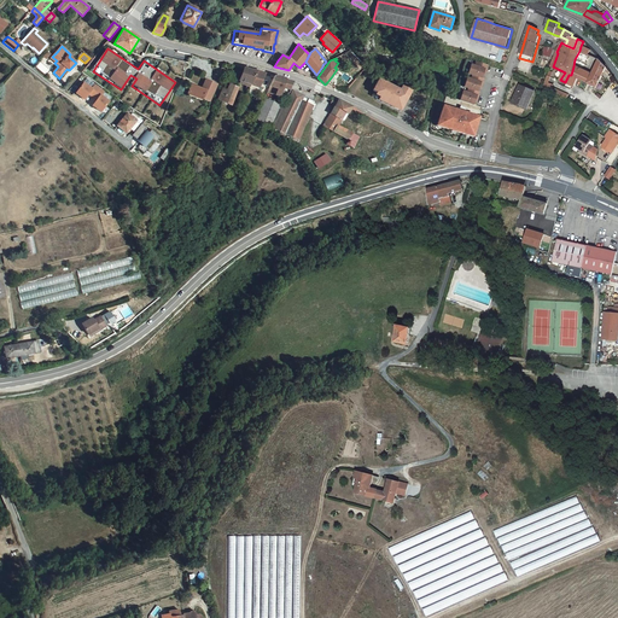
[(598,88),(606,68),(601,62),(599,59),(593,74),(588,71),(584,82),(596,87),(598,88)]
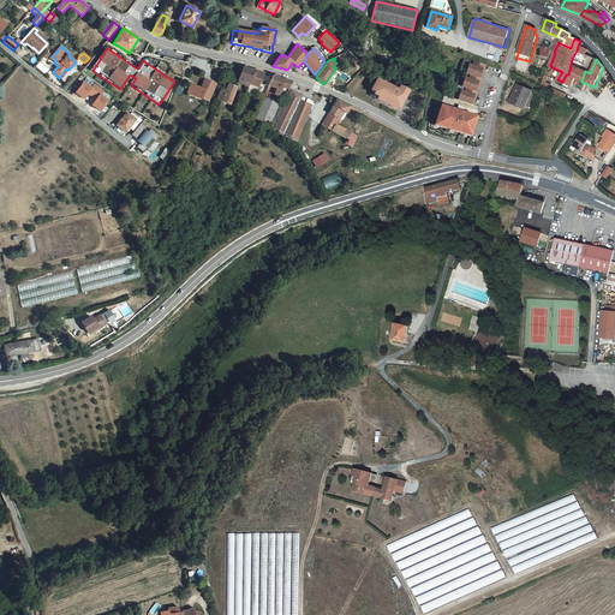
[(487,65),(476,61),(475,66),(470,64),(466,73),(471,75),(470,79),(465,77),(461,87),(466,88),(465,93),(460,90),(457,100),(470,105),(472,100),(473,101),(476,96),(477,91),(475,90),(476,87),(478,88),(481,83),(482,78),(479,77),(481,73),(483,75),(485,70),(487,65)]
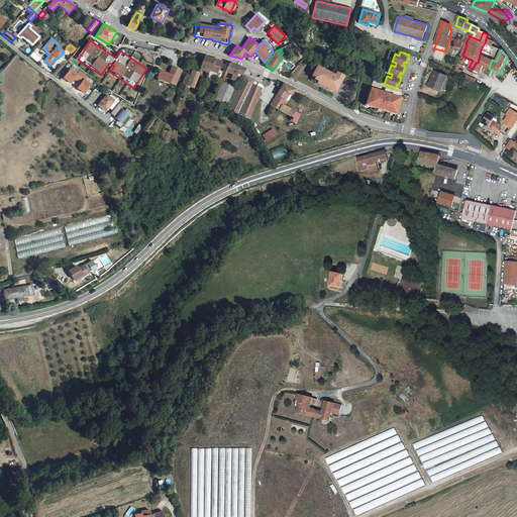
[(492,60),(480,56),(478,63),(476,63),(473,69),(480,72),(483,66),(489,69),(492,60)]
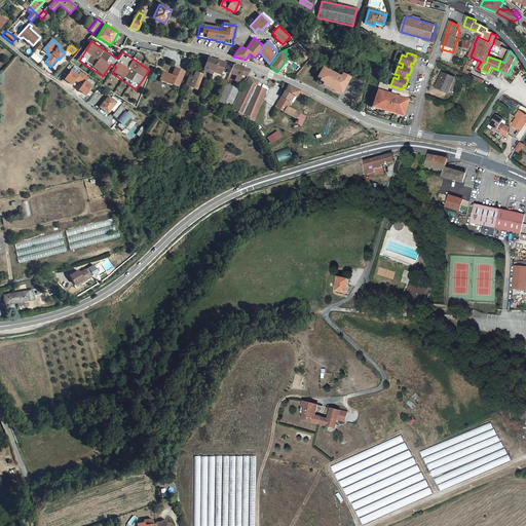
[(218,62),(208,59),(203,69),(213,72),(218,62)]
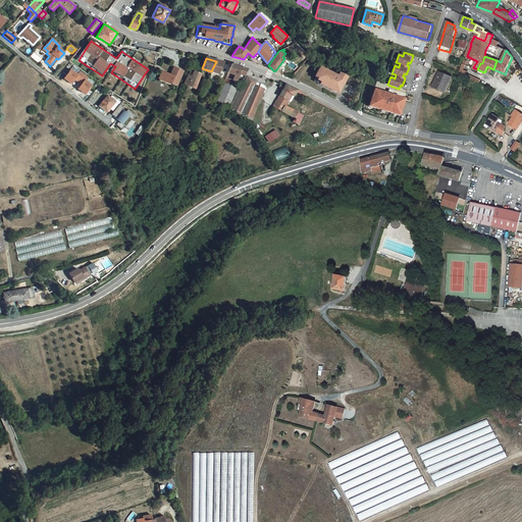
[(468,61),(465,60),(460,75),(479,84),(481,81),(468,74),(468,72),(464,70),(468,61)]
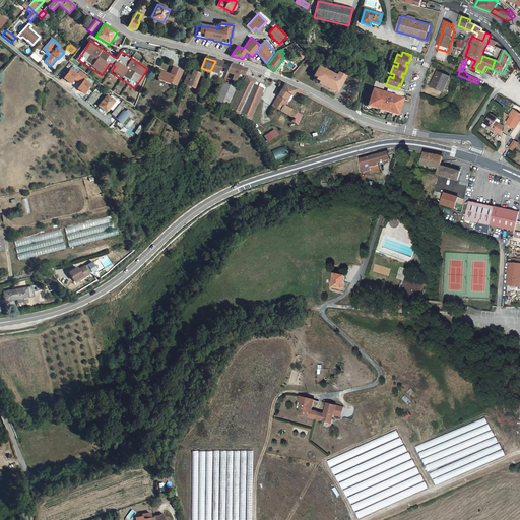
[(210,71),(207,79),(214,81),(217,73),(222,63),(215,61),(210,71)]
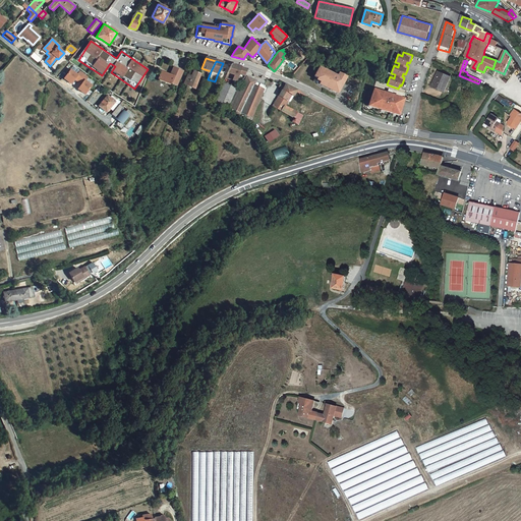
[(240,67),(230,65),(225,76),(235,80),(238,73),(240,67)]
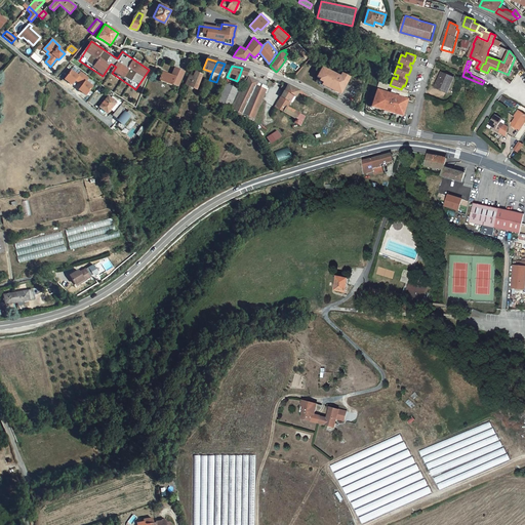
[(164,72),(161,81),(171,85),(171,84),(177,86),(184,72),(174,68),(171,75),(164,72)]
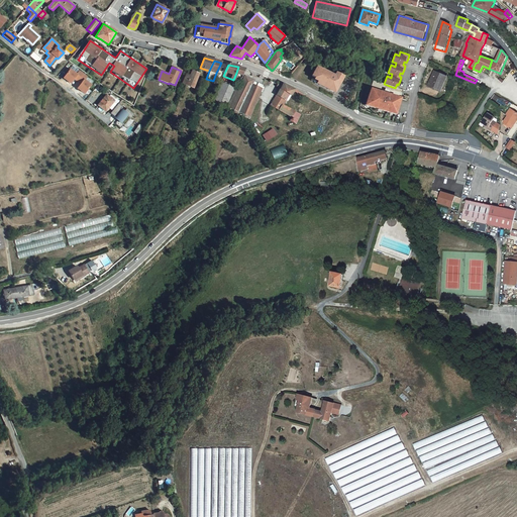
[(245,70),(238,67),(236,73),(242,76),(245,70)]
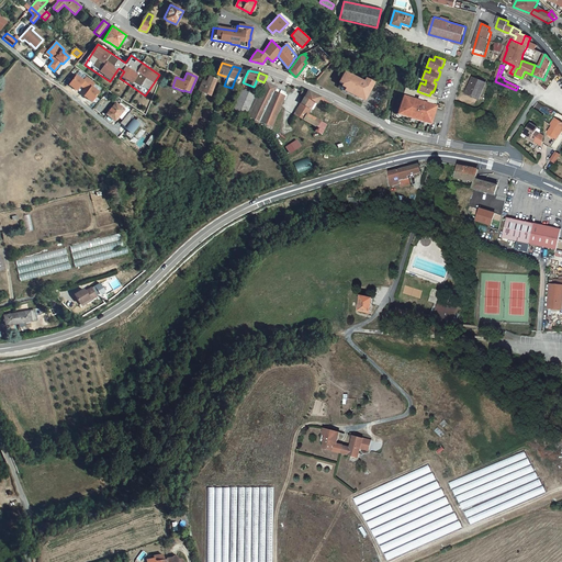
[(346,72),(341,81),(349,86),(346,90),(355,94),(358,96),(364,100),(366,100),(375,82),(374,82),(367,78),(366,82),(346,72)]
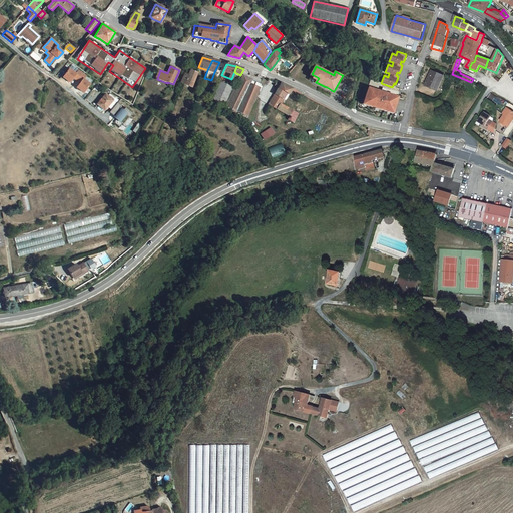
[(86,76),(79,70),(76,74),(69,69),(63,78),(70,83),(73,78),(80,83),(77,88),(84,93),(90,84),(83,79),(86,76)]
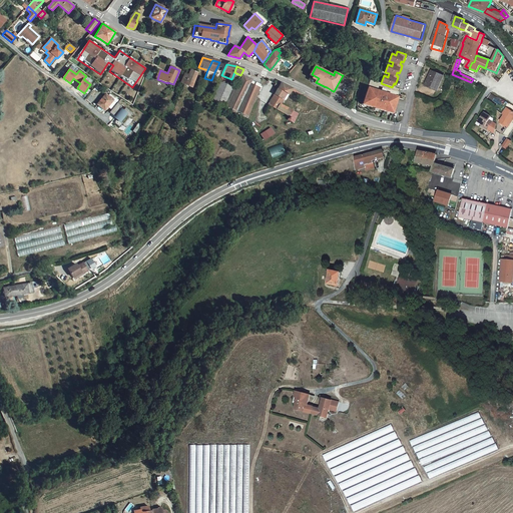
[(191,87),(197,73),(190,70),(188,75),(185,74),(181,83),(191,87)]
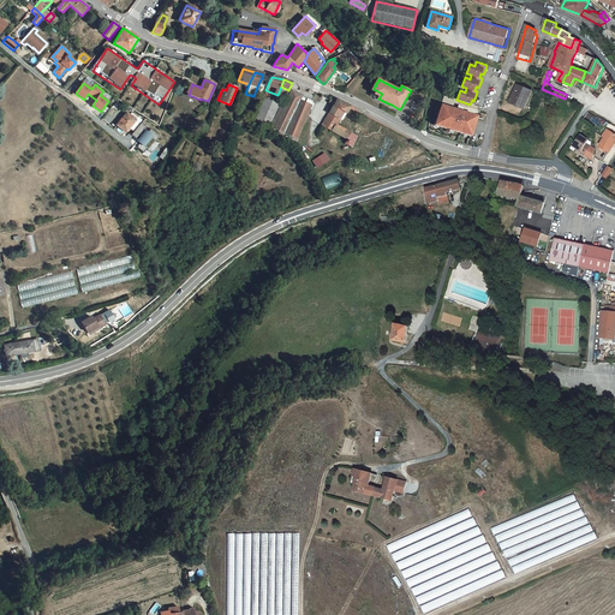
[(532,91),(518,84),(511,101),(525,107),(532,91)]
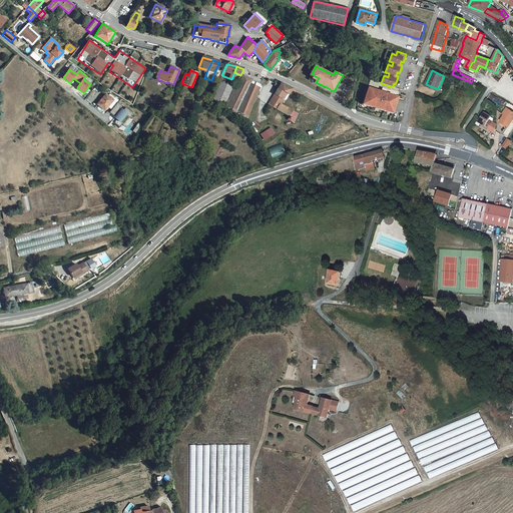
[(235,111),(246,116),(249,111),(248,110),(252,101),(253,101),(260,89),(253,86),(255,82),(251,80),(243,75),(235,90),(232,89),(224,105),(226,106),(226,107),(232,109),(231,111),(230,110),(228,114),(231,115),(233,116),(234,113),(234,112),(235,111)]
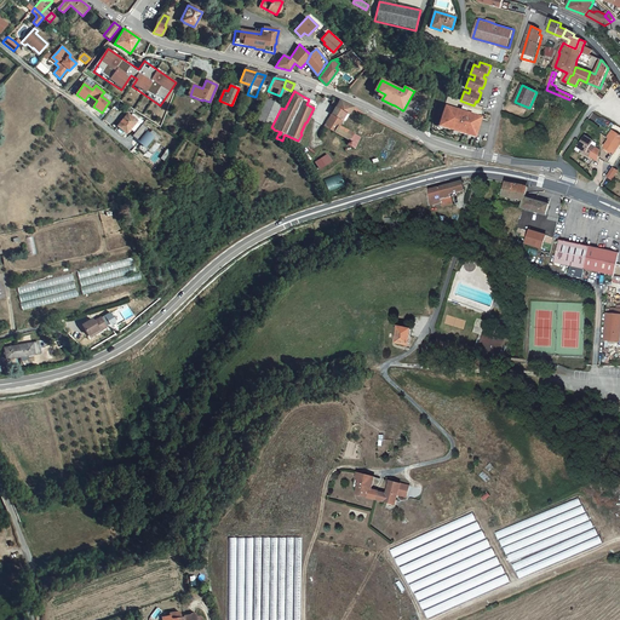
[(254,121),(271,127),(281,108),(264,101),(254,121)]
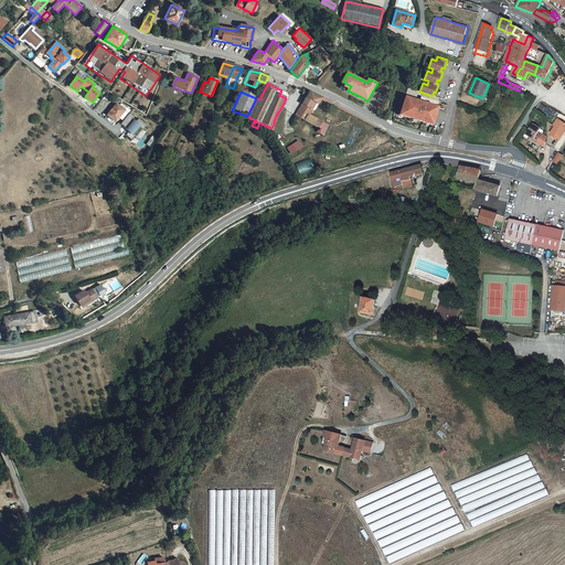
[(310,92),(309,93),(302,104),(313,109),(316,106),(318,107),(322,98),(320,97),(317,95),(310,92)]
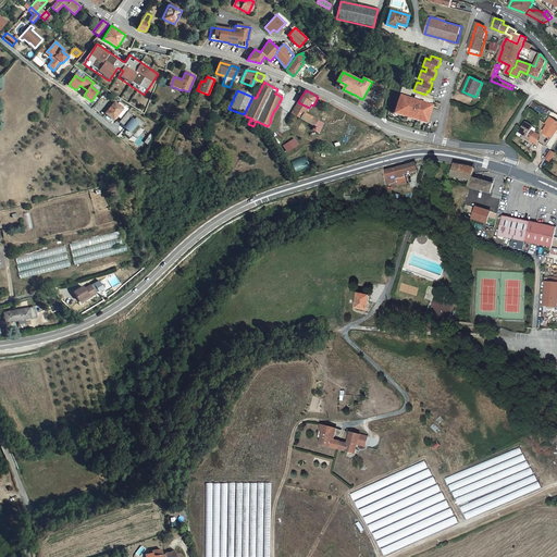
[(431,106),(399,96),(395,110),(394,113),(399,114),(407,118),(411,119),(420,122),(425,123),(426,120),(431,106)]
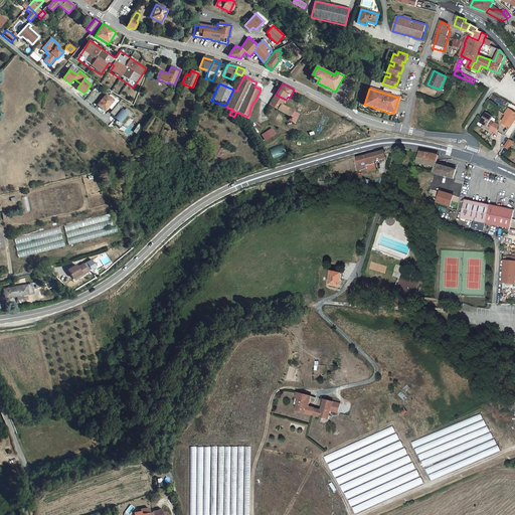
[(106,95),(98,105),(105,112),(114,101),(106,95)]
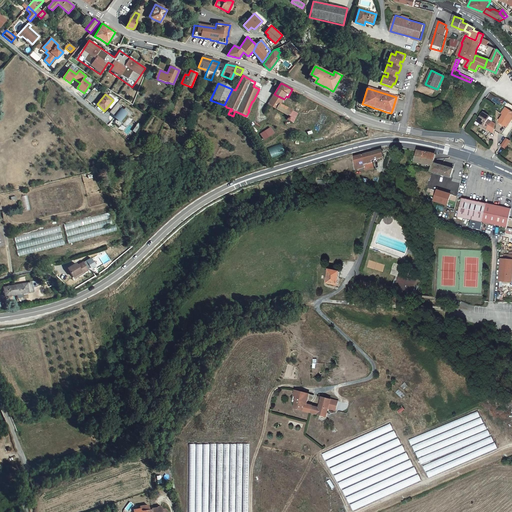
[(284,99),(274,94),(272,98),(271,100),(268,104),(289,117),(292,111),(281,105),(284,99)]
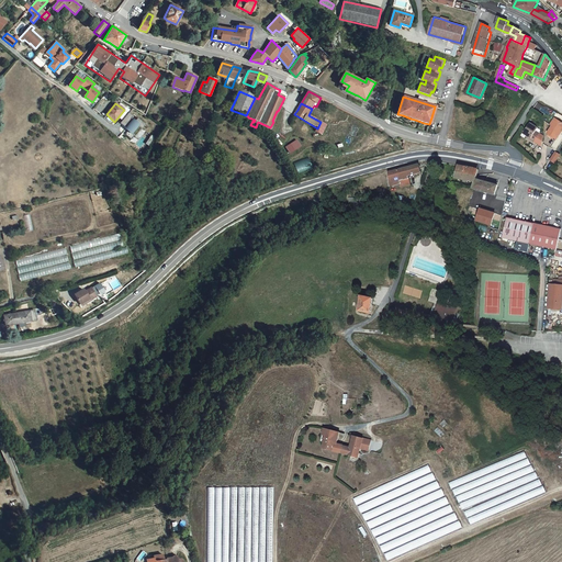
[(130,112),(121,123),(131,131),(126,134),(132,138),(134,134),(139,138),(143,133),(141,131),(146,124),(138,117),(136,120),(133,116),(134,115),(130,112)]
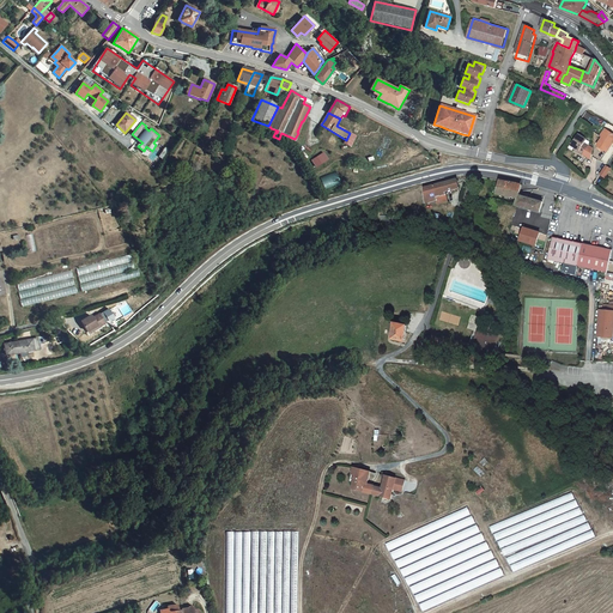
[(612,144),(612,135),(607,132),(598,147),(607,153),(612,144)]
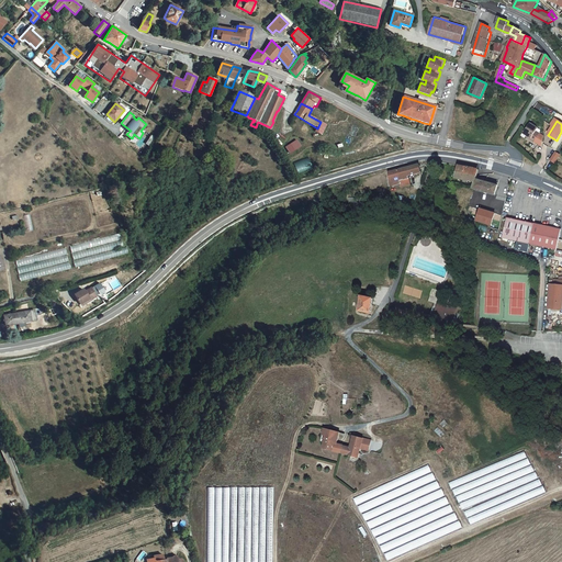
[(537,127),(529,124),(524,134),(529,137),(529,138),(541,146),(541,137),(542,136),(535,132),(537,127)]
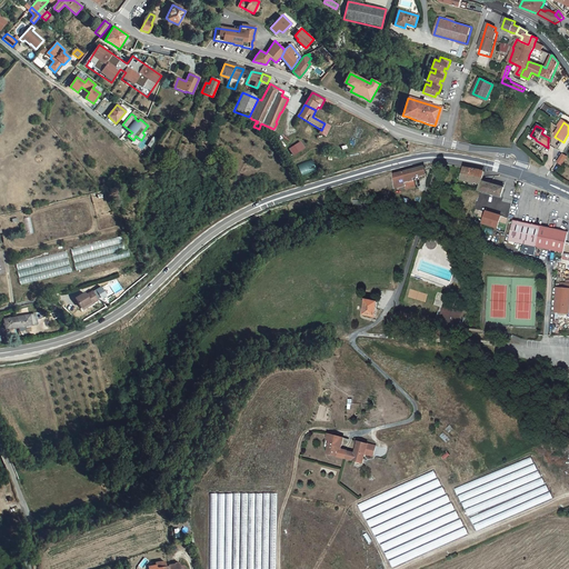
[(290,149),(293,155),(305,148),(301,141),(290,149)]
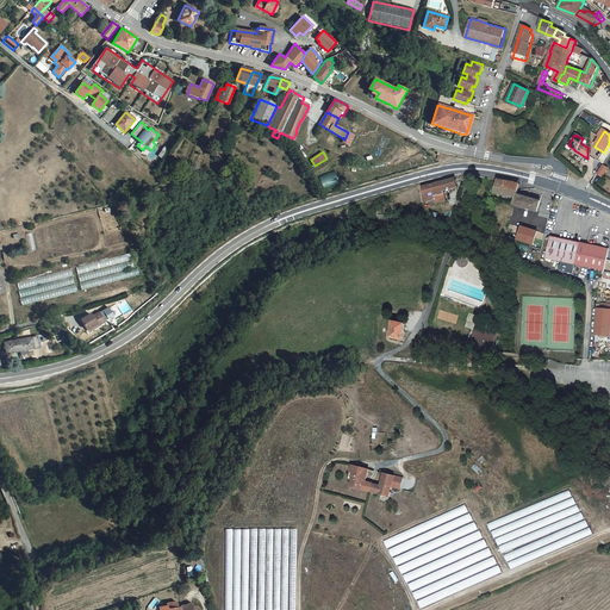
[(602,165),(597,174),(602,178),(608,167),(602,165)]
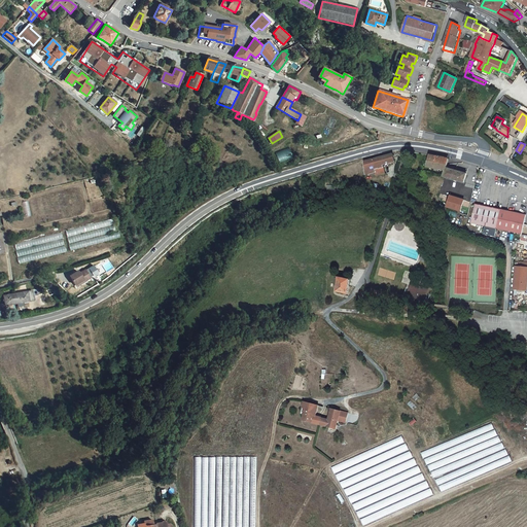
[(276,153),(280,163),(292,156),(289,148),(276,153)]
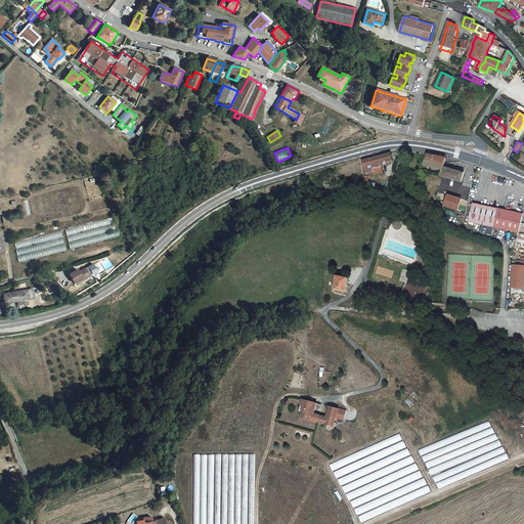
[(391,153),(361,161),(363,174),(376,172),(376,174),(383,173),(381,164),(392,161),(391,153)]
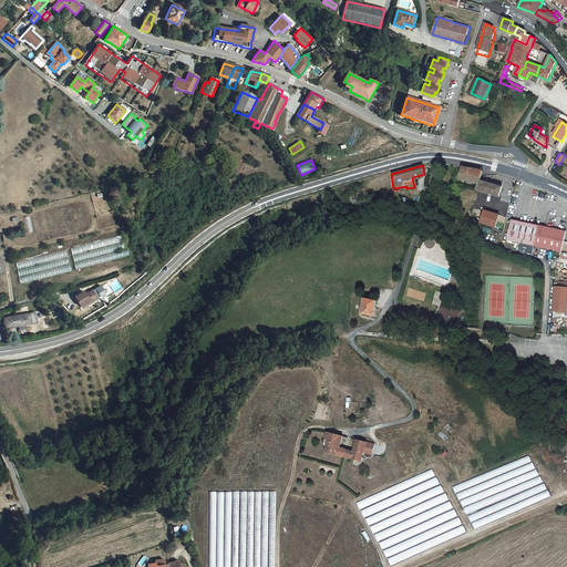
[(470,168),(463,167),(460,179),(478,184),(480,184),(481,181),(482,177),(483,172),(470,168)]
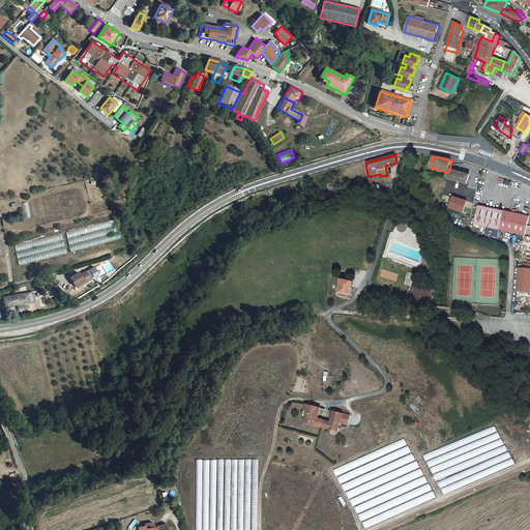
[(446,178),(459,182),(462,173),(449,169),(448,172),(447,172),(446,178)]
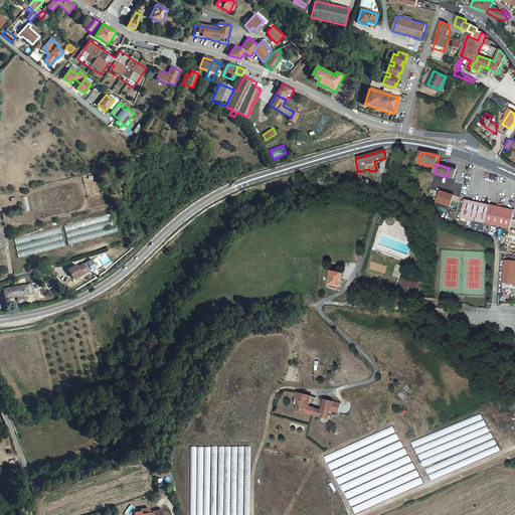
[(454,179),(457,170),(449,168),(446,177),(454,179)]
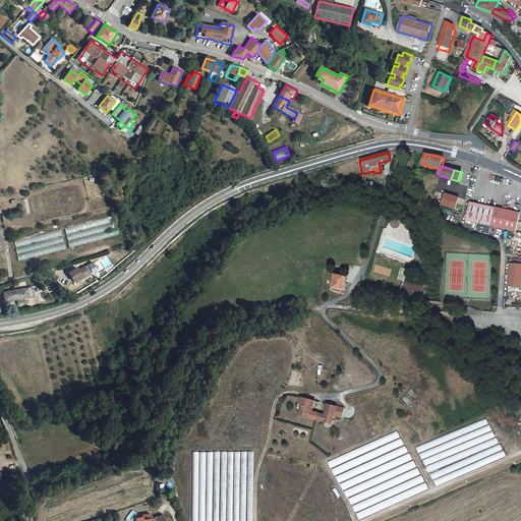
[(443,205),(456,209),(459,197),(445,194),(443,205)]
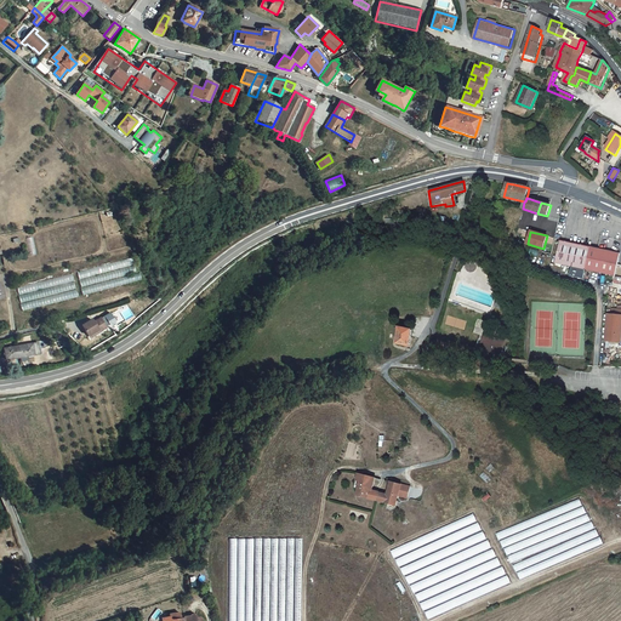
[(29,255),(38,254),(34,237),(26,238),(29,255)]
